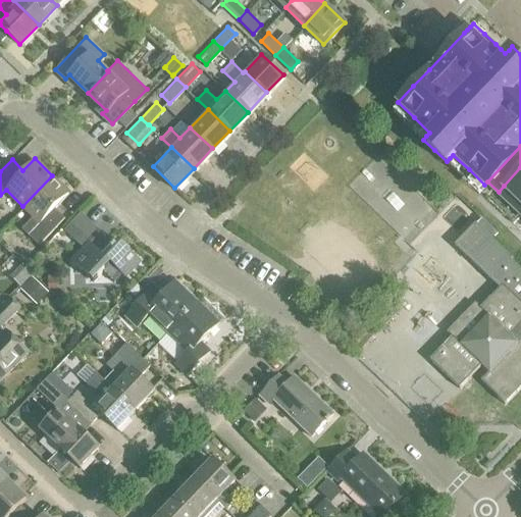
[(520,167),(504,186),(520,202),(515,207),(519,211),(520,209),(520,167)]
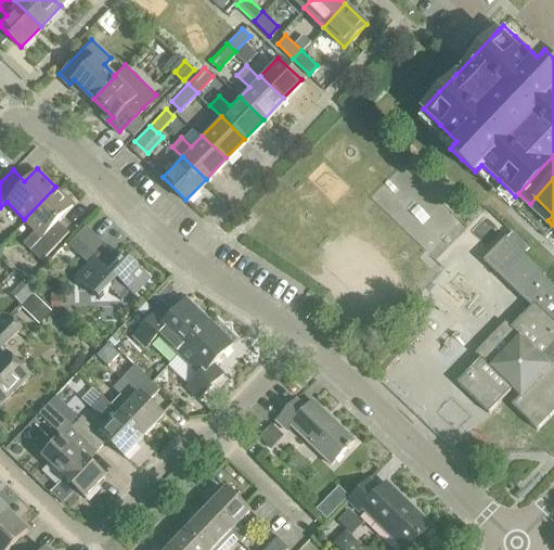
[(55,187),(24,219),(36,230),(24,242),(41,258),(68,229),(59,220),(74,205),(55,187)]
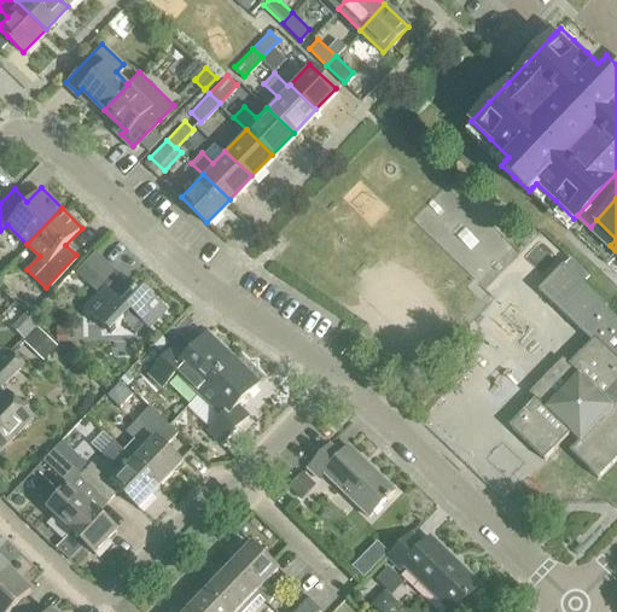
[(76,269),(87,280),(108,261),(95,249),(76,269)]
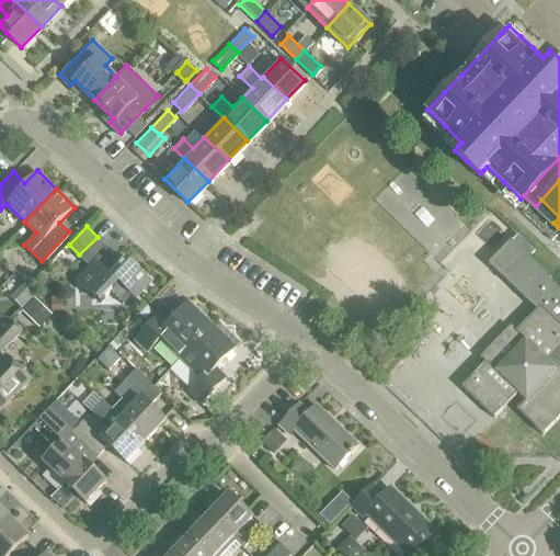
[(559,287),(549,278),(550,275),(511,238),(511,237),(488,260),(535,306),(460,384),(492,415),(516,389),(526,398),(516,408),(540,431),(559,410),(559,287)]
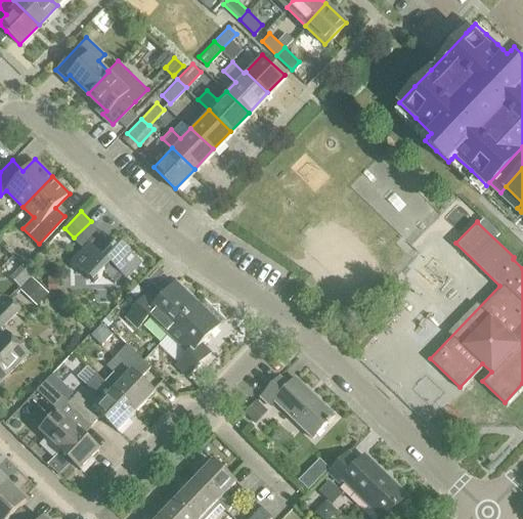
[(71,258),(93,280),(103,270),(115,282),(123,273),(126,275),(141,260),(119,238),(114,243),(106,235),(96,247),(88,240),(71,258)]
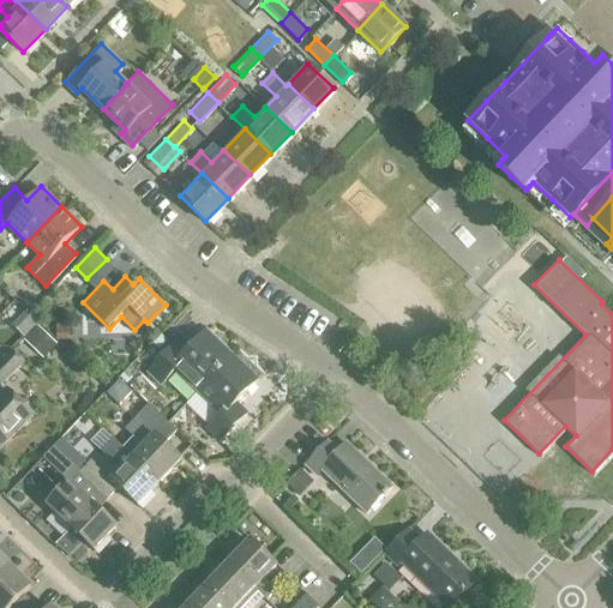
[(23,336),(42,355),(56,341),(37,321),(23,336)]
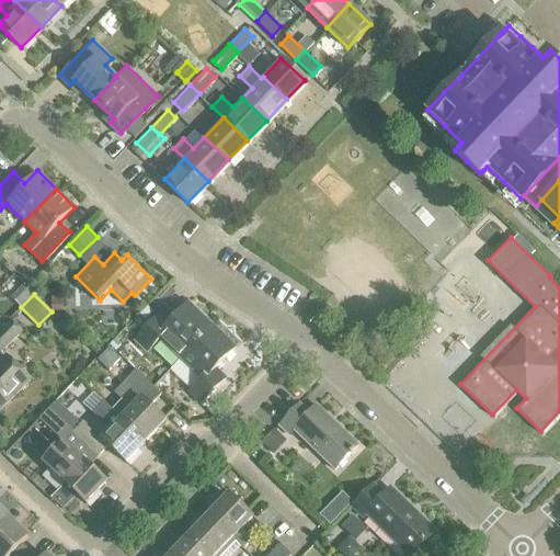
[(60,298),(50,298),(50,308),(60,307),(60,298)]
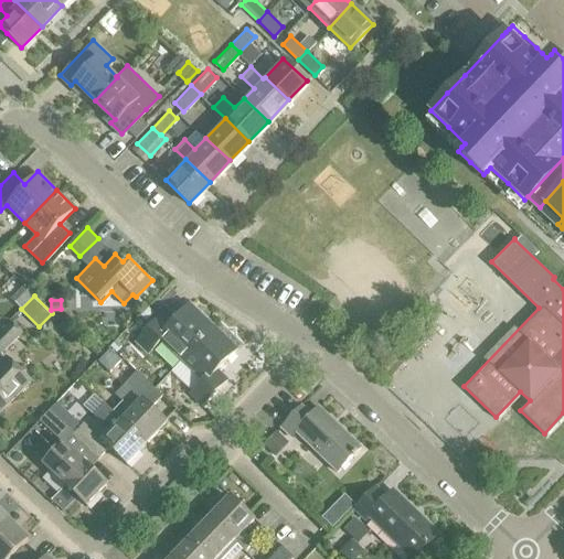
[(160,337),(183,358),(213,328),(189,304),(170,323),(159,313),(135,340),(147,352),(160,337)]
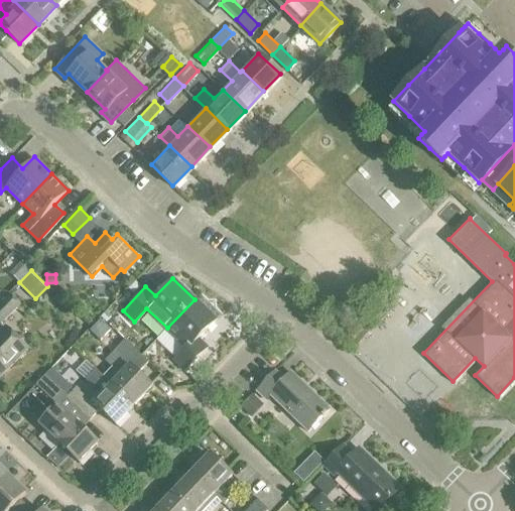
[(134,278),(127,285),(132,290),(139,283),(134,278)]
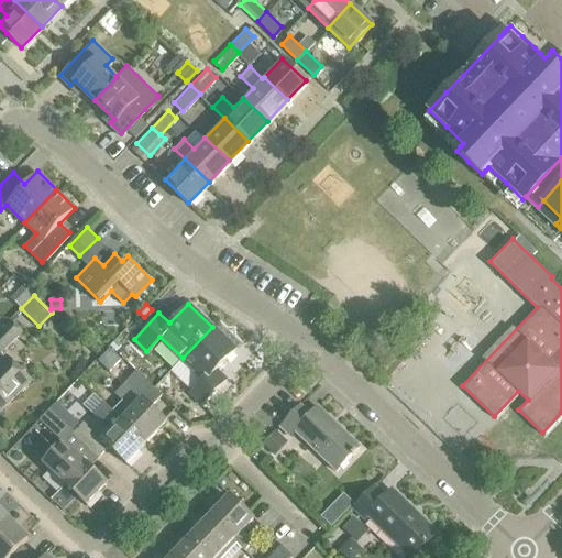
[(0,351),(21,331),(11,321),(0,331),(0,351)]
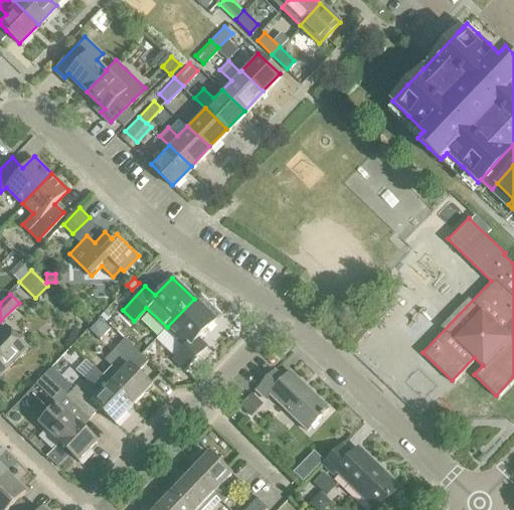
[(194,299),(167,327),(185,344),(172,357),(184,368),(207,344),(197,335),(214,317),(194,299)]
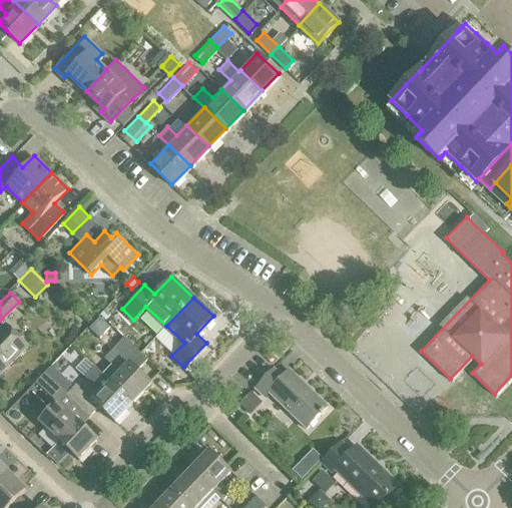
[(104,306),(99,311),(101,313),(103,316),(109,311),(104,306)]
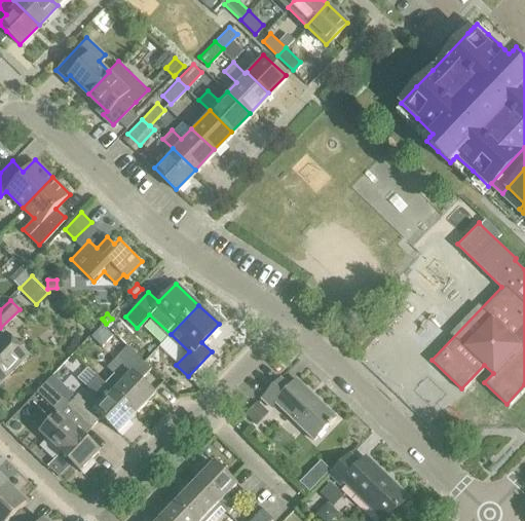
[(94,330),(103,341),(113,332),(106,324),(104,321),(94,330)]
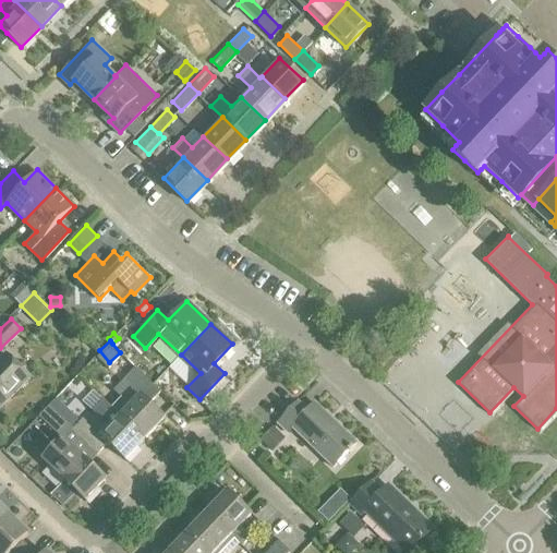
[(0,405),(29,376),(5,353),(0,358),(0,405)]
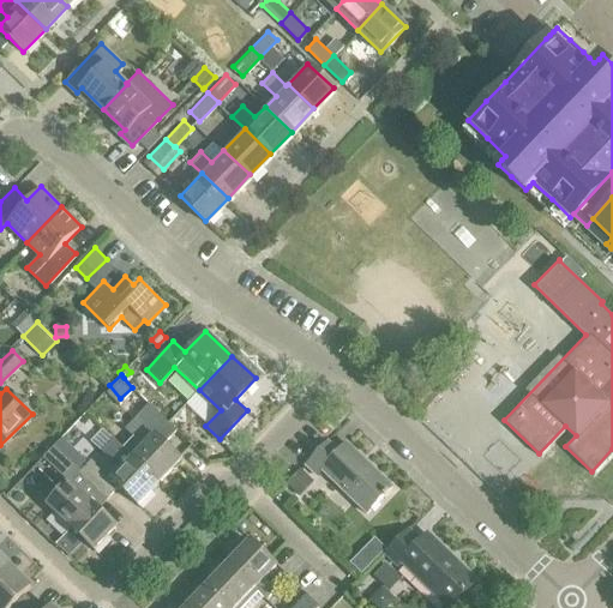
[(144,445),(132,456),(132,457),(158,480),(180,458),(163,441),(175,428),(149,403),(148,404),(142,397),(133,405),(140,411),(125,427),(144,445)]
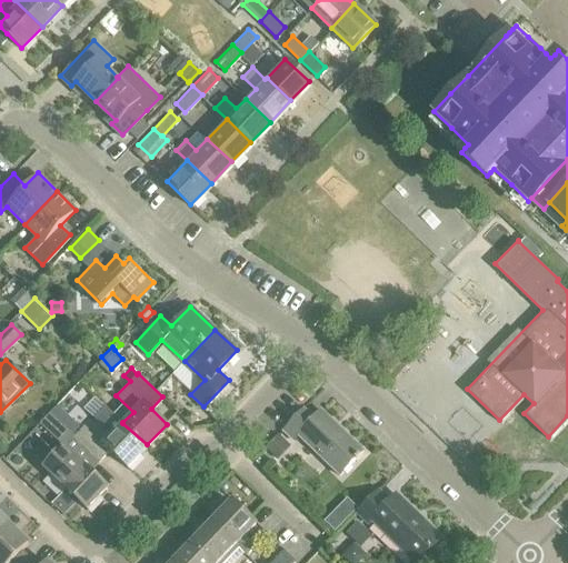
[(71,416),(62,424),(73,433),(98,458),(108,449),(126,466),(147,444),(122,423),(122,422),(106,405),(95,416),(111,434),(103,443),(82,423),(80,425),(71,416)]
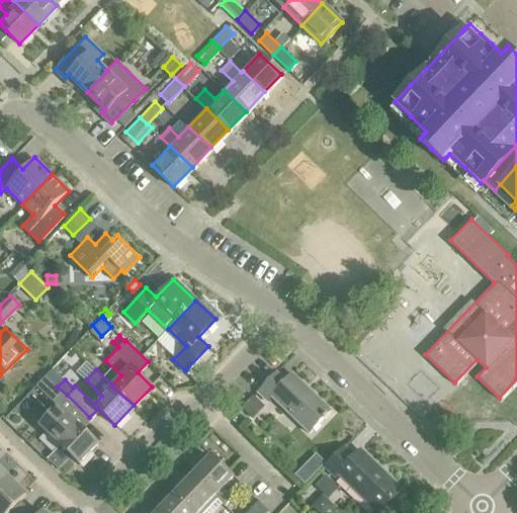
[(256,390),(265,398),(268,394),(307,431),(329,408),(290,371),(283,378),(275,370),(256,390)]
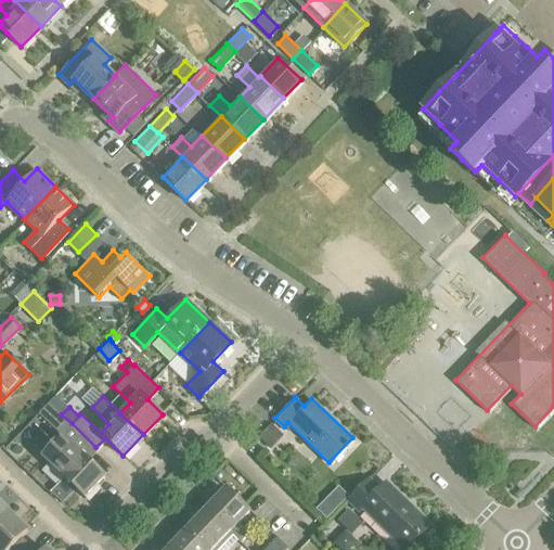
[(72,423),(61,414),(47,400),(37,411),(61,434),(41,453),(84,496),(104,474),(87,458),(95,447),(72,423)]
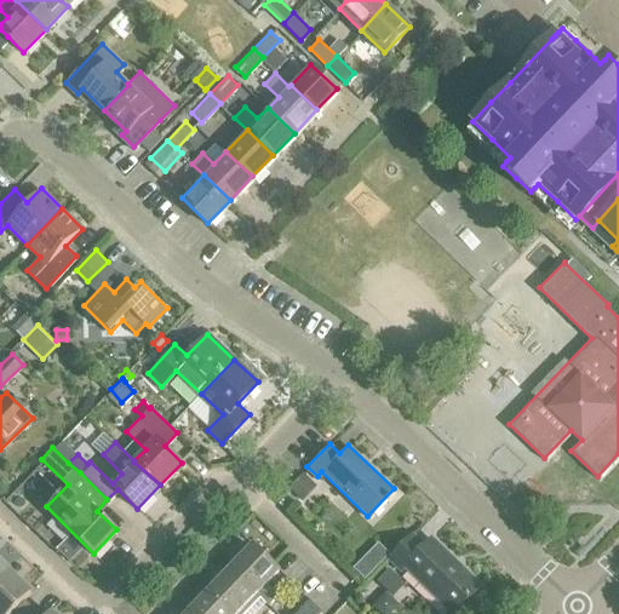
[(287,486),(299,495),(302,499),(317,483),(302,469),(287,486)]
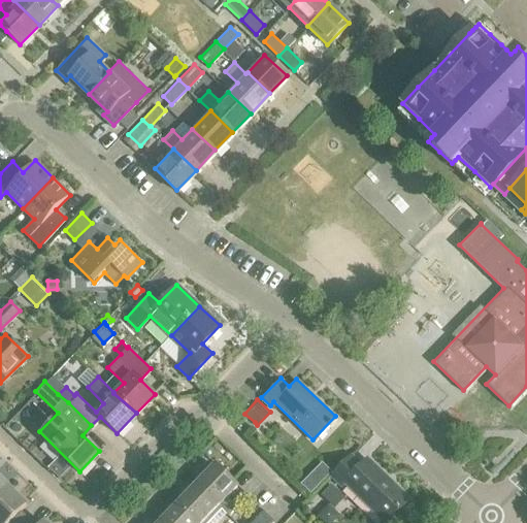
[(329,475),(339,484),(342,481),(384,521),(406,497),(364,457),(358,463),(349,455),(329,475)]
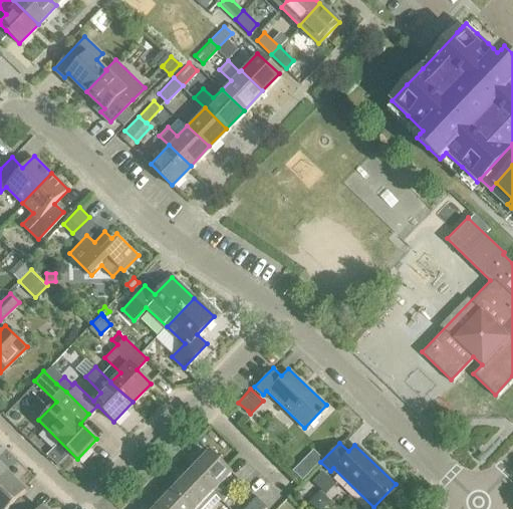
[(207,451),(189,470),(217,498),(221,501),(228,493),(218,483),(229,472),(207,451)]
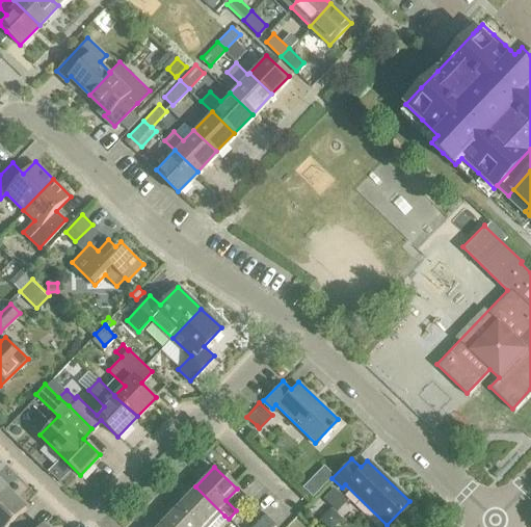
[(323,496),(337,509),(347,498),(334,485),(323,496)]
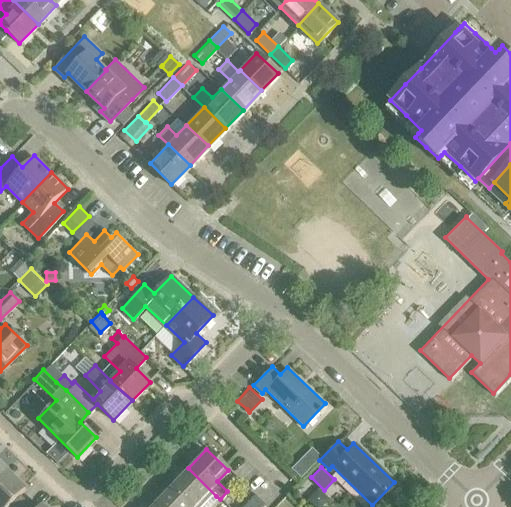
[(170,487),(190,506),(205,506),(216,496),(188,468),(170,487)]
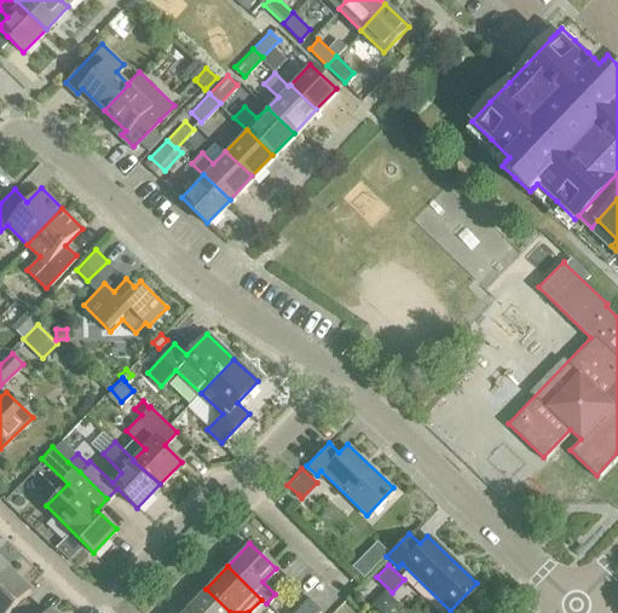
[(0,612),(27,612),(34,607),(23,596),(29,589),(6,567),(0,573),(0,612)]
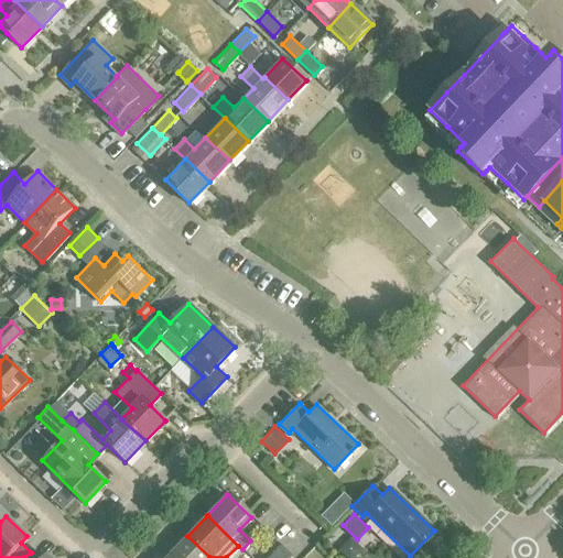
[(209,557),(187,536),(168,557),(169,557),(209,557)]
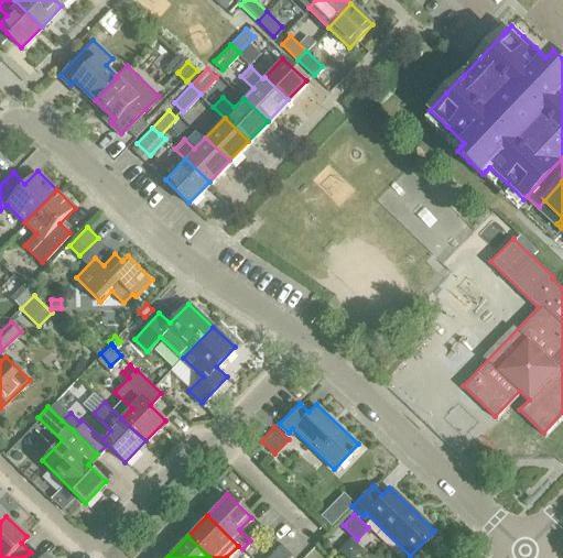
[(261,557),(284,557),(289,554),(277,543),(261,557)]
